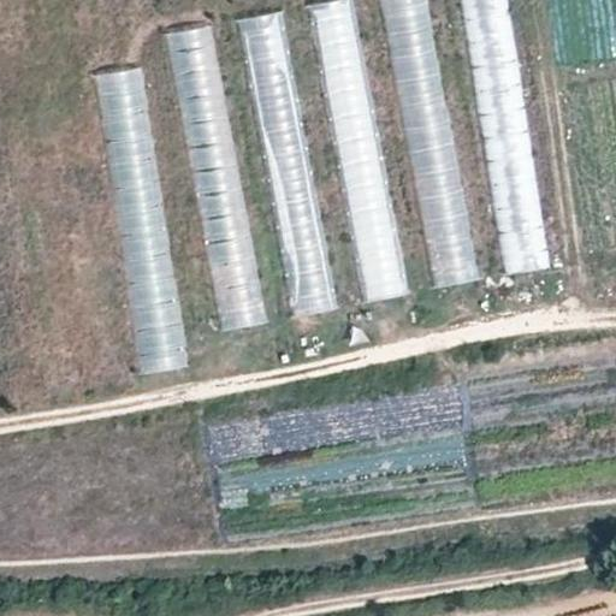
[(360,0),(302,0),(355,304),(406,294),(360,0)]
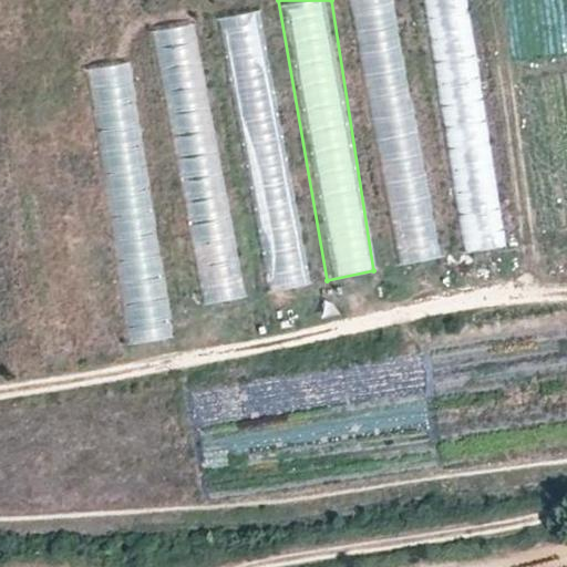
[(397,0),(343,0),(391,270),(437,259),(397,0)]
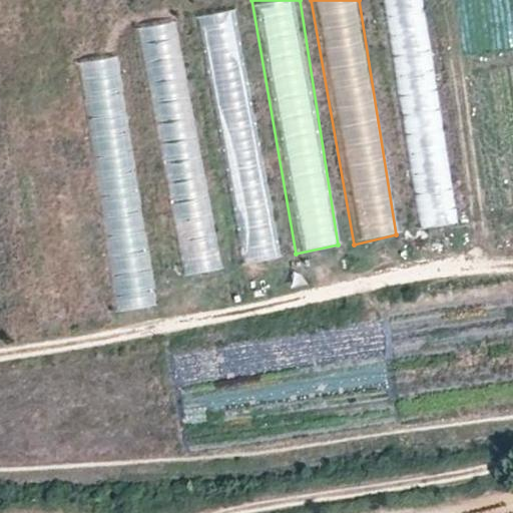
[(424,0),(377,0),(416,229),(459,220),(424,0)]
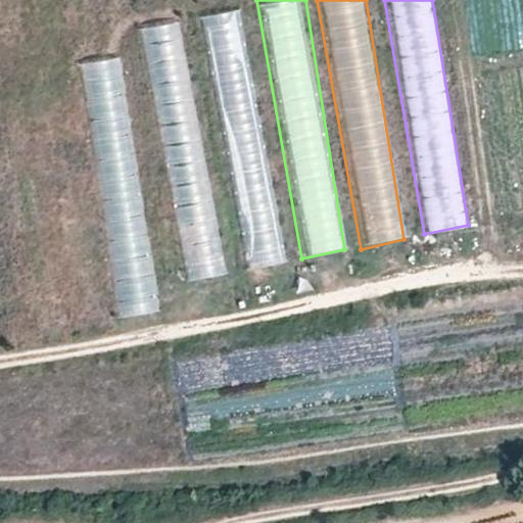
[(243,7),(194,13),(239,273),(282,264),(243,7)]
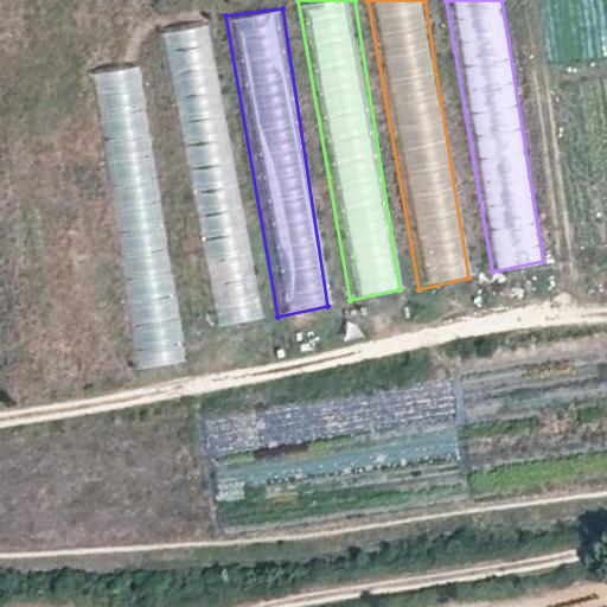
[(213,14),(158,21),(210,324),(260,312),(213,14)]
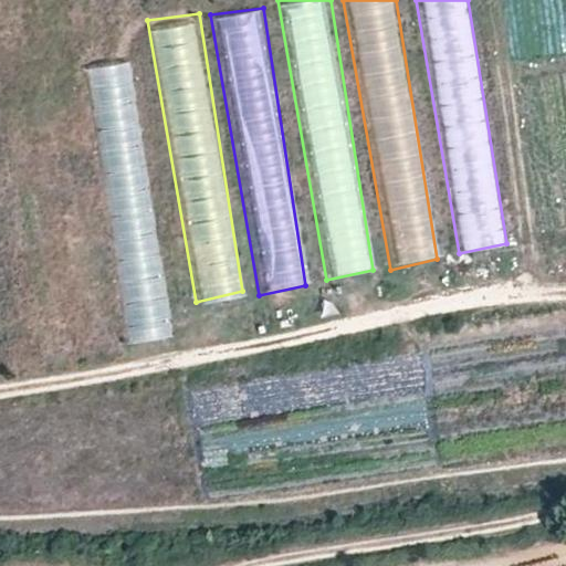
[(132,58),(80,65),(127,346),(175,336),(132,58)]
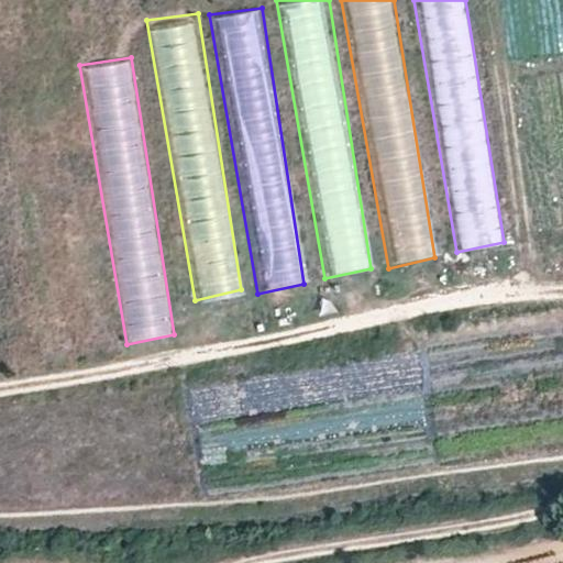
All buildings are outlined.
